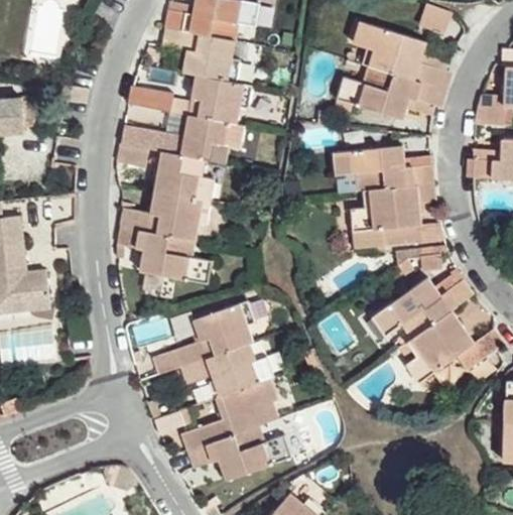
[(163,27),(236,41),(239,23),(254,25),(258,4),(237,0),(196,0),(194,14),(167,9),(163,27)]
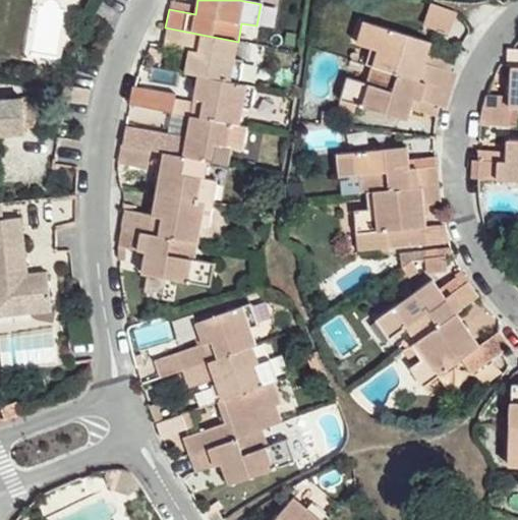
[(447,34),(454,13),(429,5),(423,24),(447,34)]
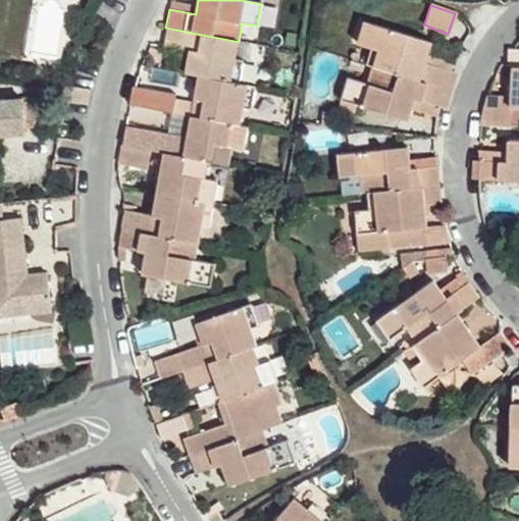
[(369,66),(444,90),(449,71),(424,63),(426,55),(429,43),(362,22),(357,42),(369,47),(364,64),(369,66)]
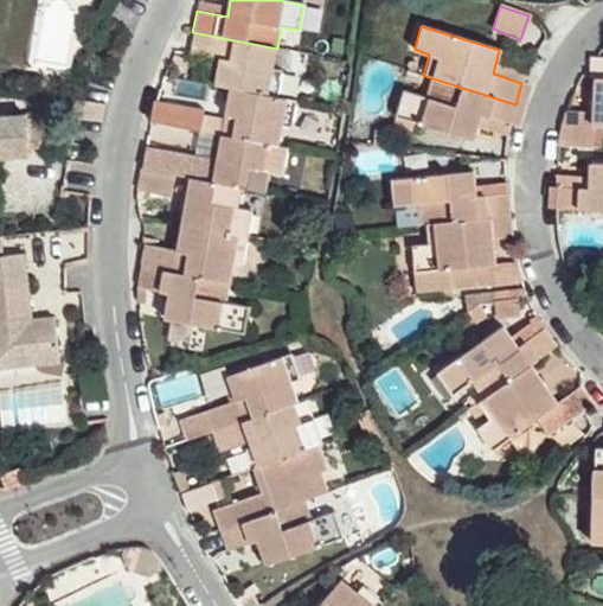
[(273,69),(277,49),(192,32),(188,53),(218,59),(212,85),(229,89),(276,97),(282,71),(273,69)]
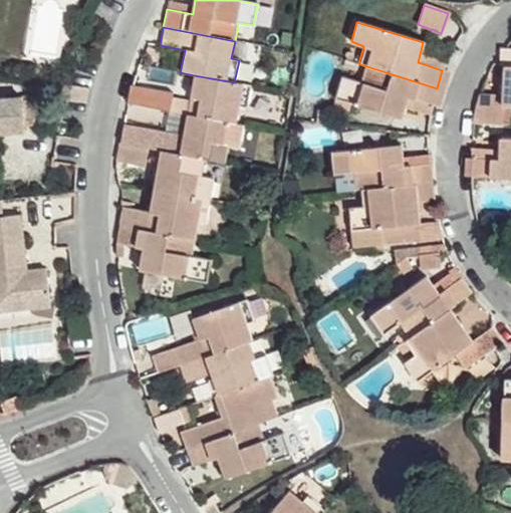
[(418,62),(442,70),(445,62),(420,54),(418,62)]
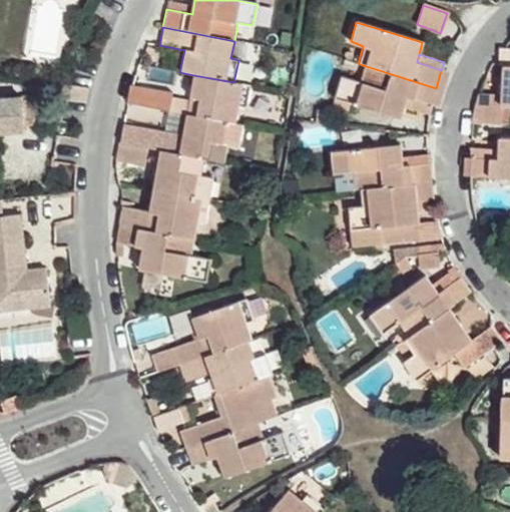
[(431,106),(436,88),(363,65),(359,81),(341,76),(334,97),(399,117),(403,107),(405,97),(431,106)]
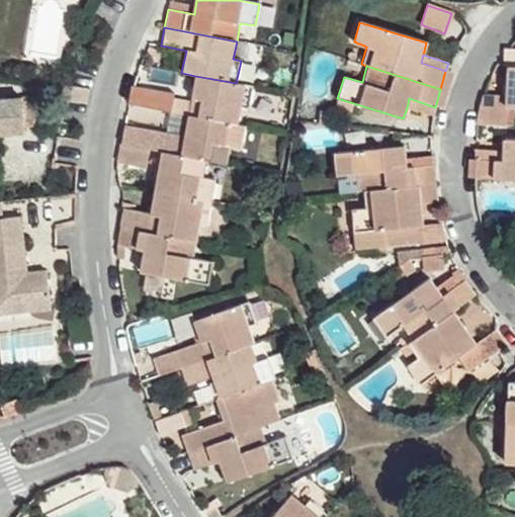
[(248,108),(252,86),(236,83),(195,76),(187,115),(237,125),(241,108),(248,108)]
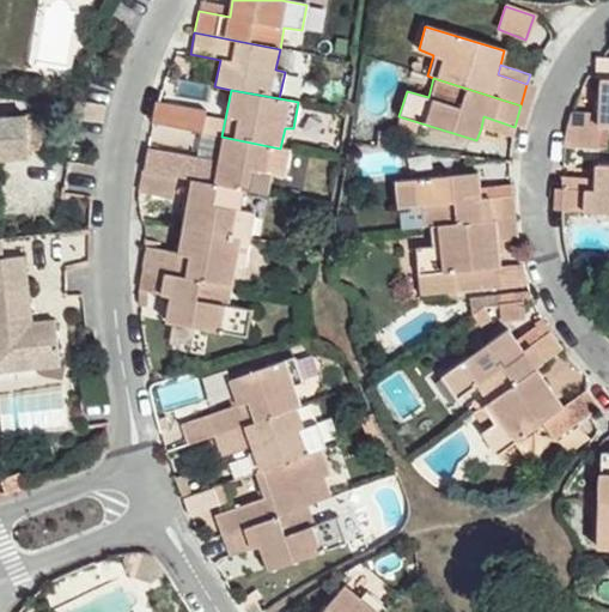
[(151,125),(200,133),(203,111),(154,103),(151,125)]
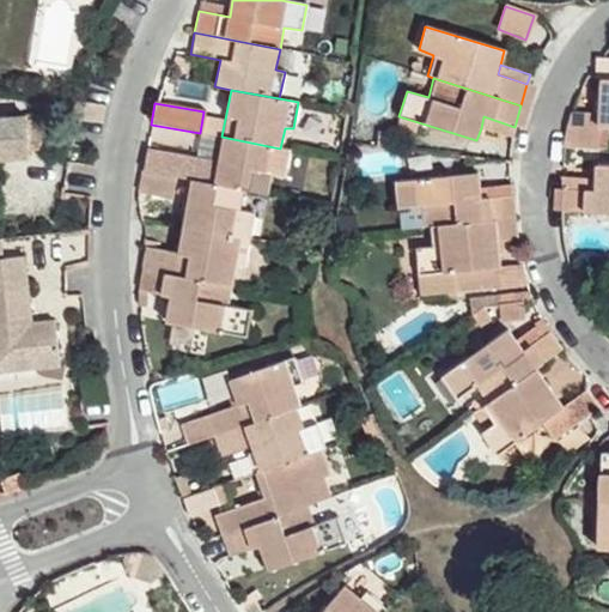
[(600,128),(600,115),(572,113),(567,126),(600,128)]
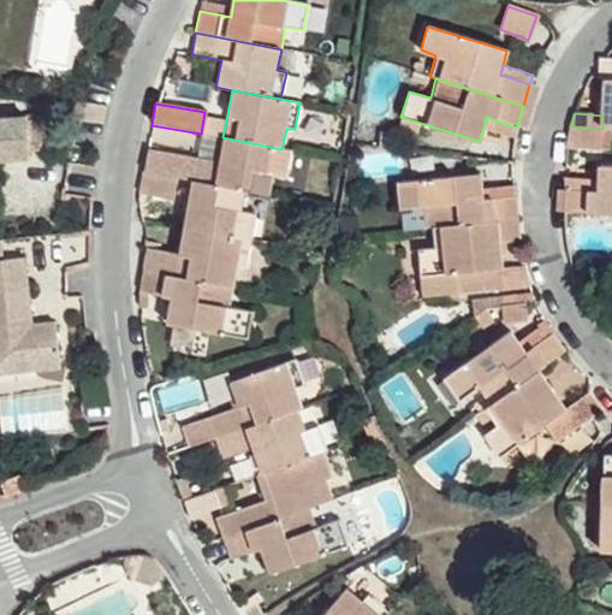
[(0,160),(25,159),(24,116),(0,116),(0,160)]
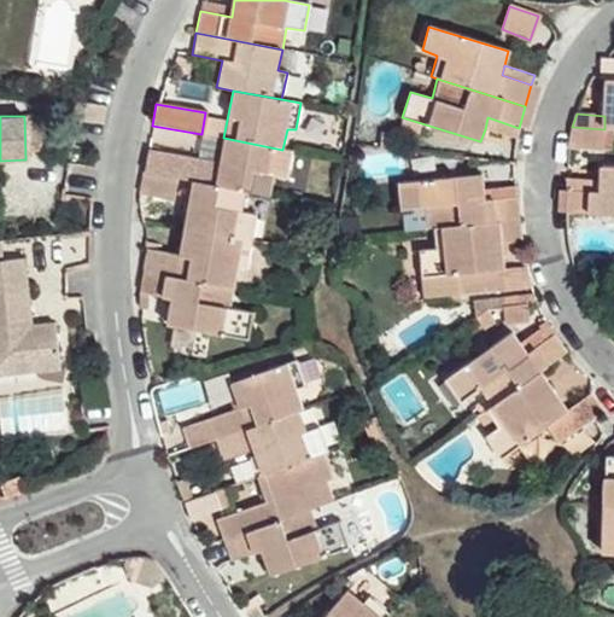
[(516,139),(519,128),(487,117),(485,129),(516,139)]
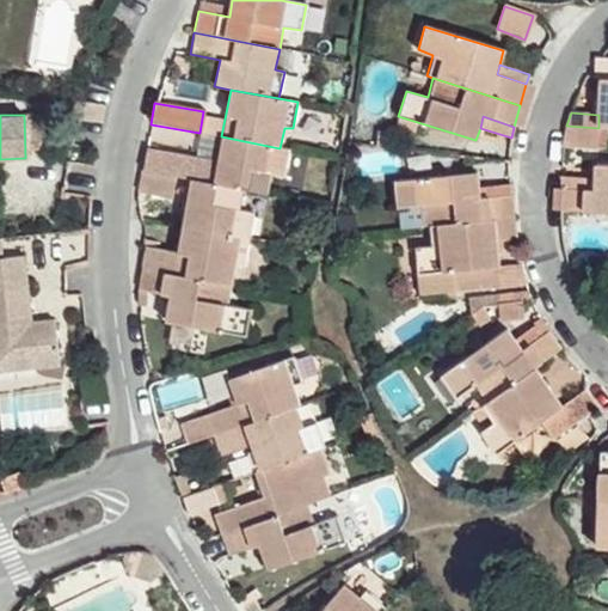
[(596,151),(599,128),(566,126),(562,147),(596,151)]
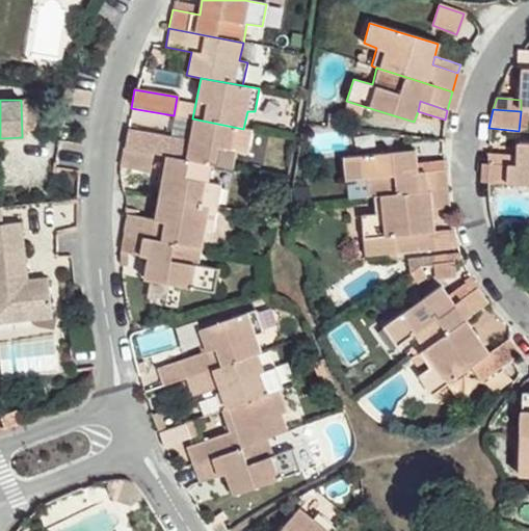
[(247,152),(250,130),(243,129),(192,118),(188,141),(127,129),(124,148),(152,153),(165,156),(211,164),(230,168),(234,149),(247,152)]
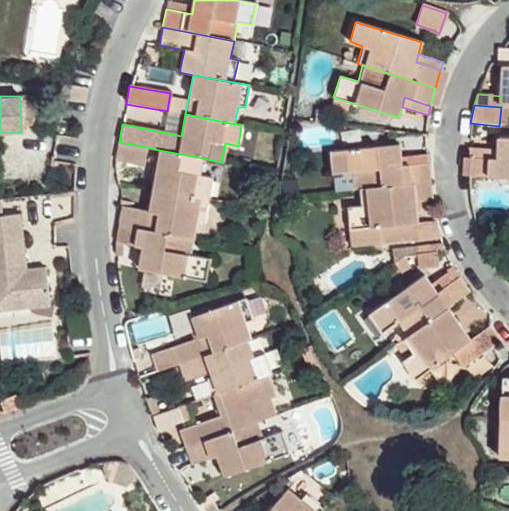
[(508,138),(498,138),(497,150),(496,160),(468,160),(468,177),(508,179),(508,138)]
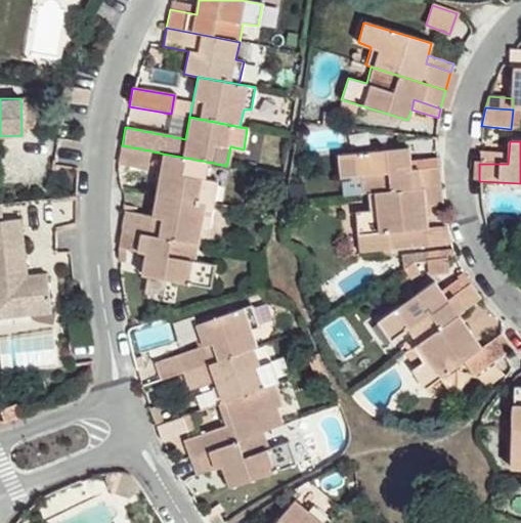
[(146,169),(149,150),(122,145),(117,164),(146,169)]
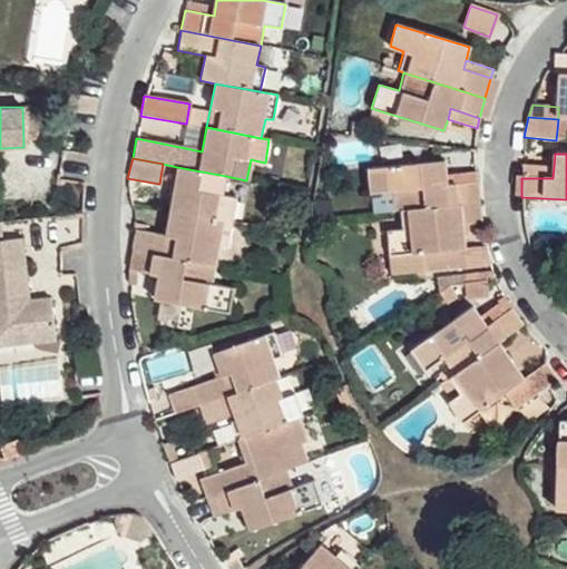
[(400,211),(478,203),(476,182),(447,185),(446,174),(445,162),(370,167),(371,192),(391,189),(393,211),(400,211)]
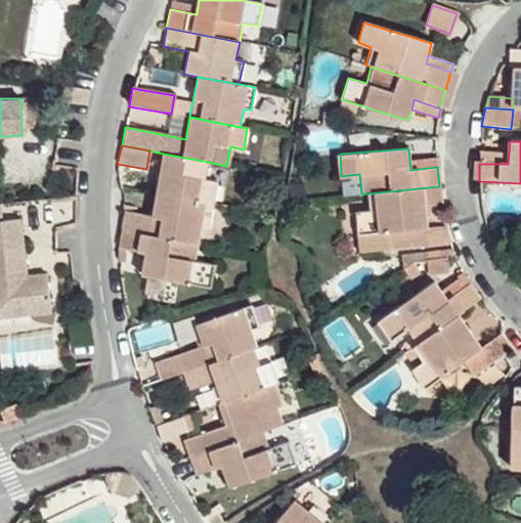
[(508,164),(509,154),(480,151),(479,164),(508,164)]
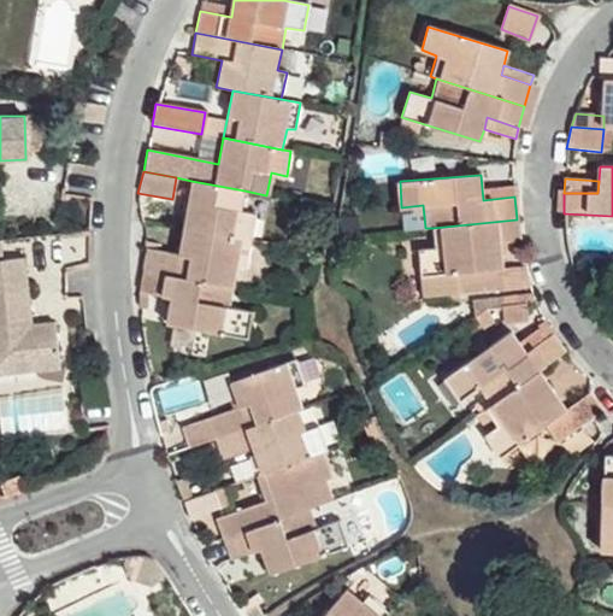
[(241,212),(245,191),(192,181),(182,229),(251,241),(255,215),(241,212)]
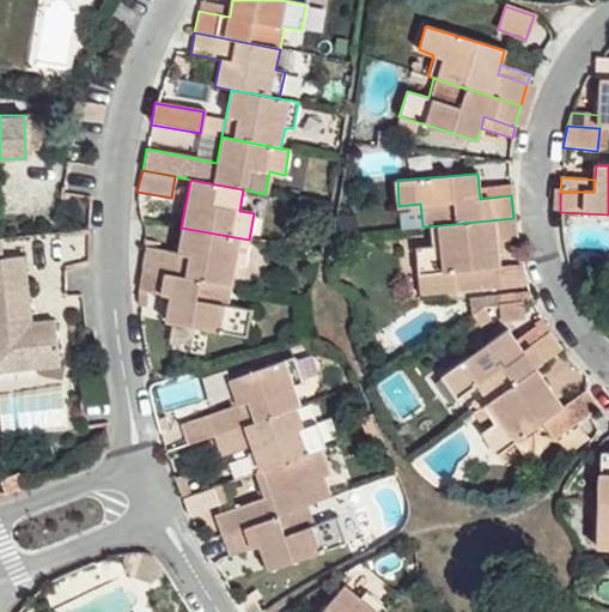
[(480,199),(511,195),(511,185),(479,187),(480,199)]
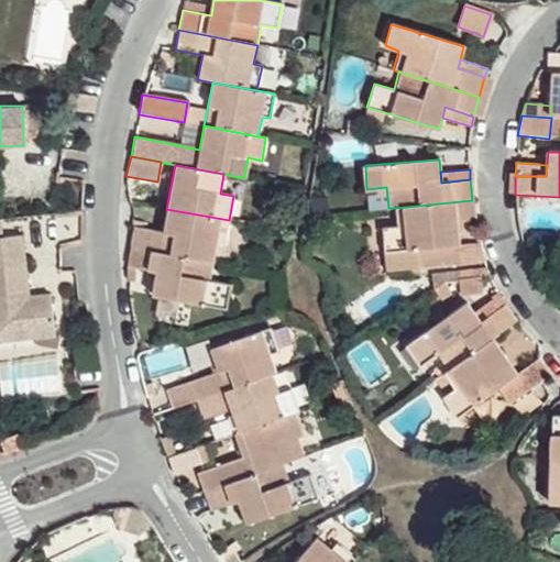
[(474,220),(472,200),(395,208),(397,226),(381,227),(383,251),(419,249),(421,267),(461,263),(456,221),(465,220),(474,220)]
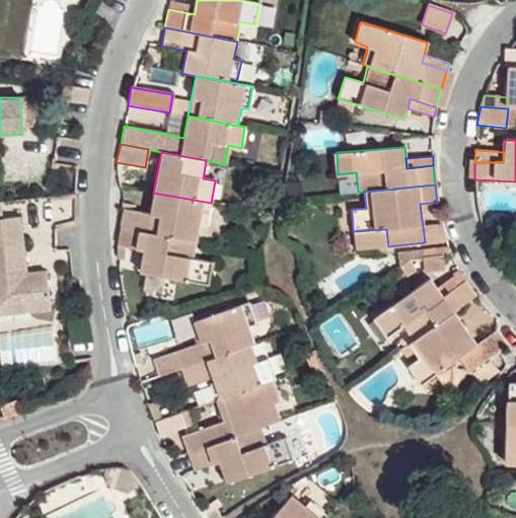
[(206,225),(211,203),(153,193),(149,214),(123,209),(119,228),(197,242),(200,224),(206,225)]
